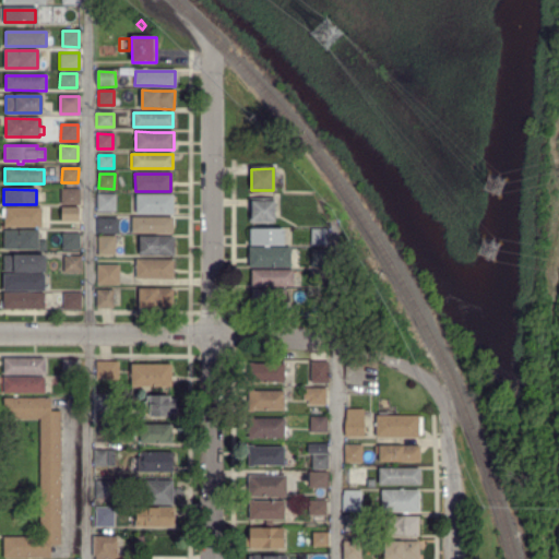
[(79,204),(61,204),(61,190),(79,190),(79,204)]
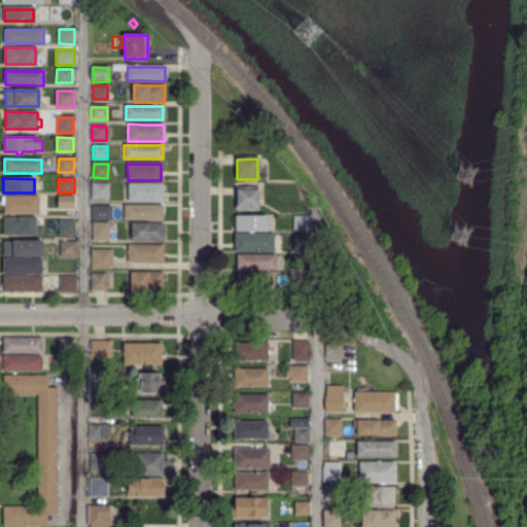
[(108,199),(92,199),(92,183),(108,183),(108,199)]
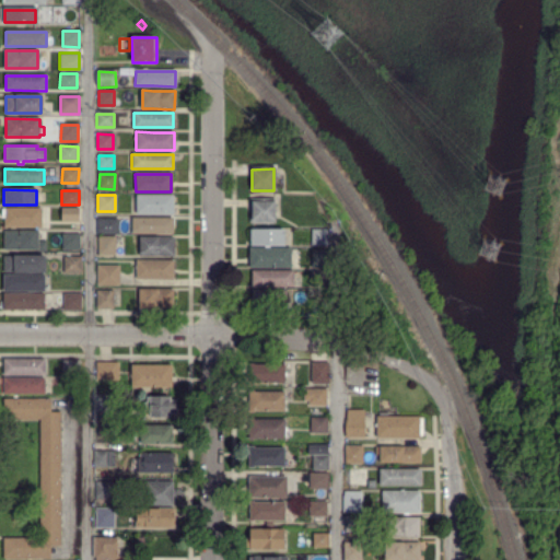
[(173,213),(152,213),(136,213),(136,212),(130,212),(130,200),(137,200),(137,196),(152,196),(173,196),(173,213)]
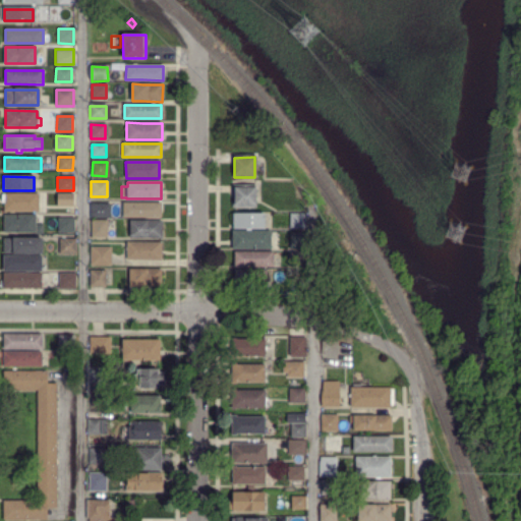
[(233,208),(233,187),(255,188),(255,207),(233,208)]
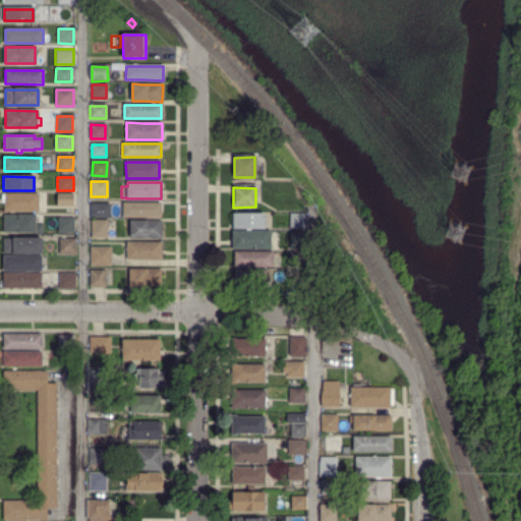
[(38,211),(4,211),(4,203),(2,203),(2,194),(4,194),(38,193),(38,211)]
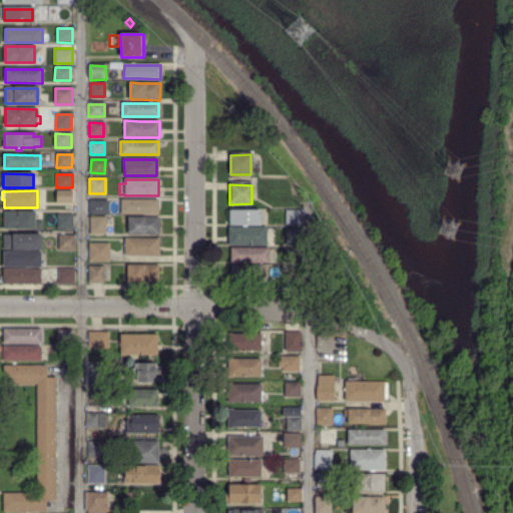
[(56,203),(56,190),(72,190),(71,202),(56,203)]
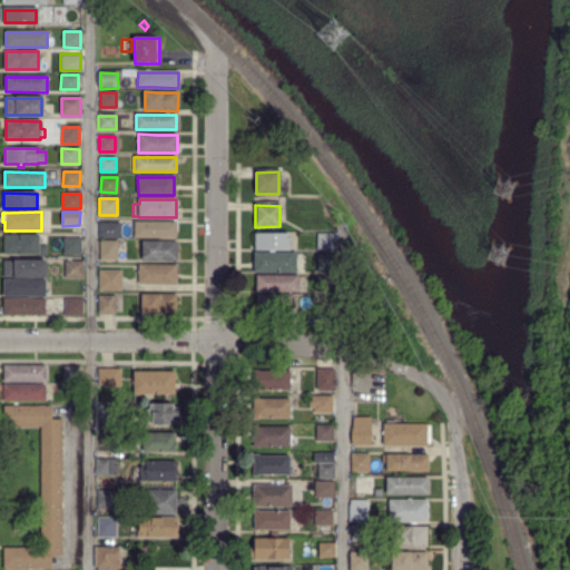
[(176,237),(155,237),(135,237),(135,223),(155,223),(176,223),(176,237)]
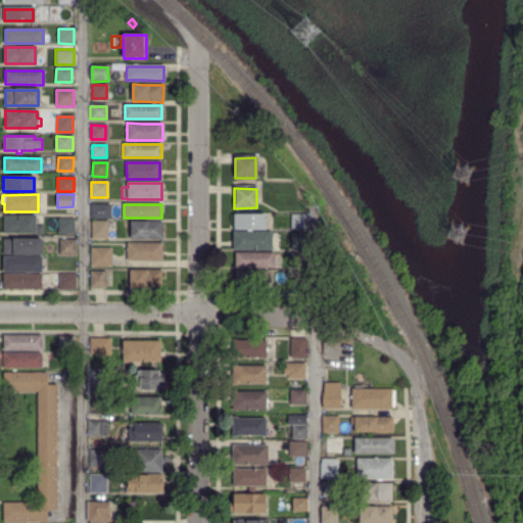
[(92,219),(92,205),(106,205),(106,219),(92,219)]
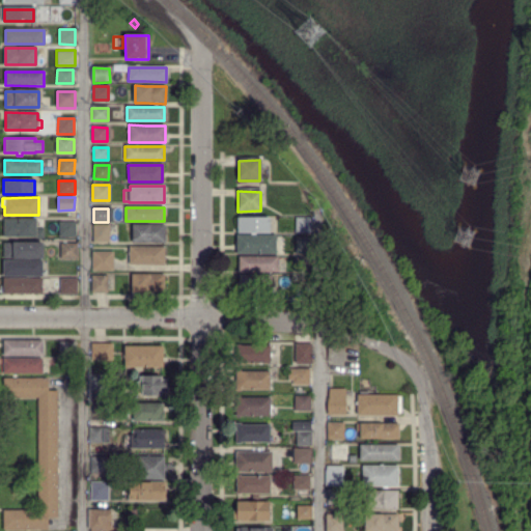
[(298,232),(298,217),(311,217),(311,232),(298,232)]
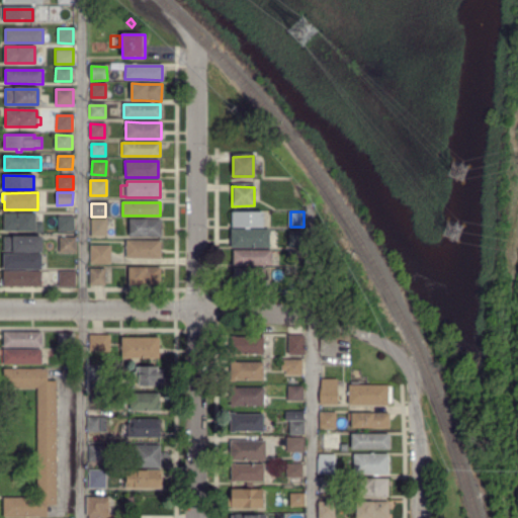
[(233,227),(233,213),(262,213),(262,227),(233,227)]
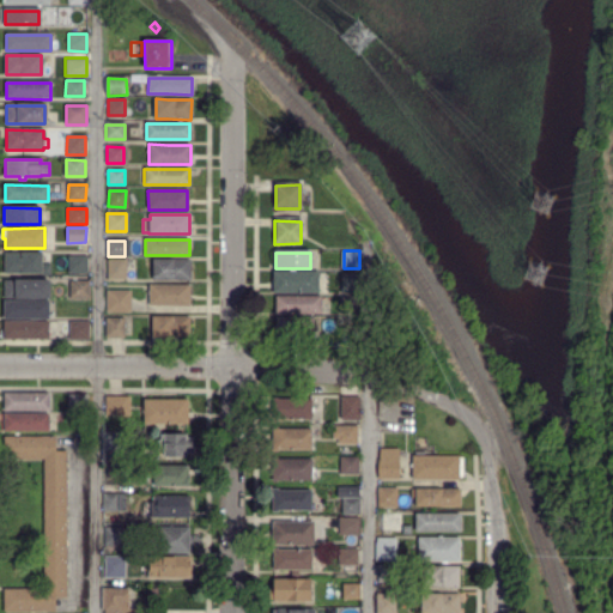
[(50,275),(42,275),(42,273),(5,272),(5,254),(41,254),(41,265),(50,265),(50,275)]
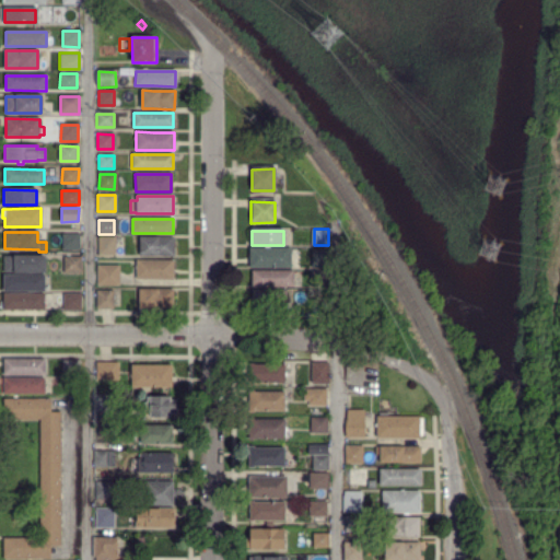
[(79,251),(62,251),(62,234),(79,234),(79,251)]
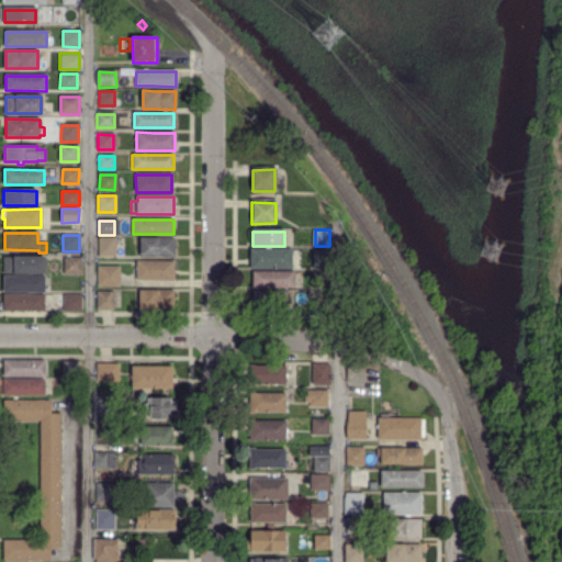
[(98,254),(98,239),(117,238),(117,253),(98,254)]
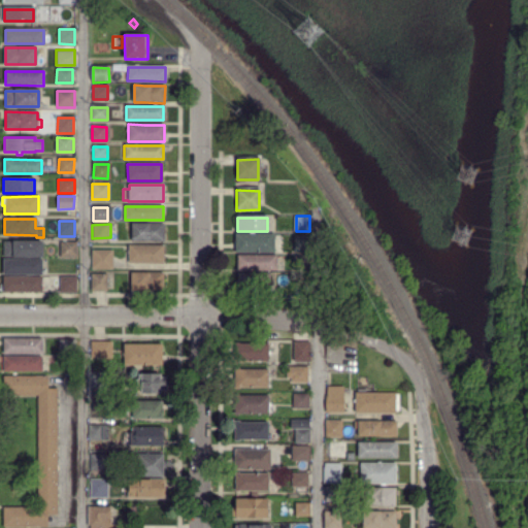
[(143,241),(131,240),(132,224),(143,224),(163,224),(163,240),(143,241)]
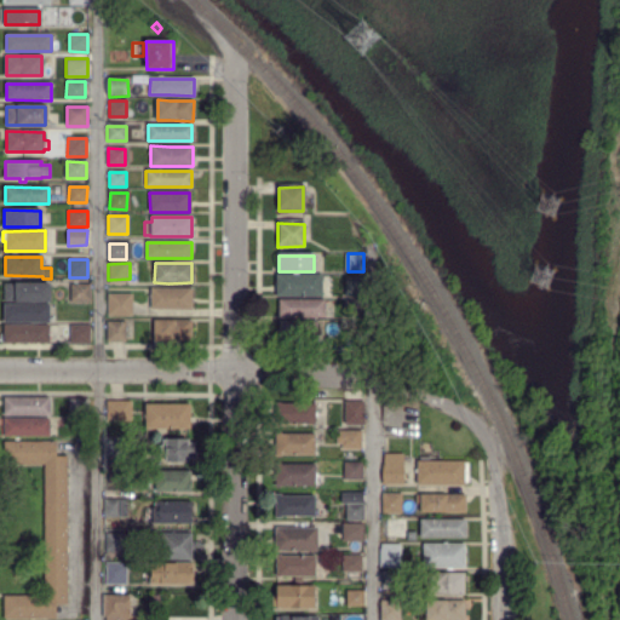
[(276,297),(276,276),(321,276),(321,297),(276,297)]
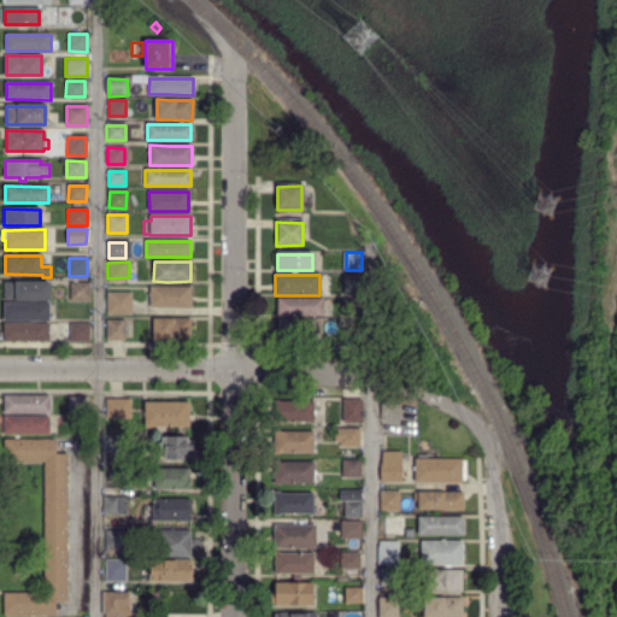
[(360,294),(344,294),(344,277),(360,277),(360,294)]
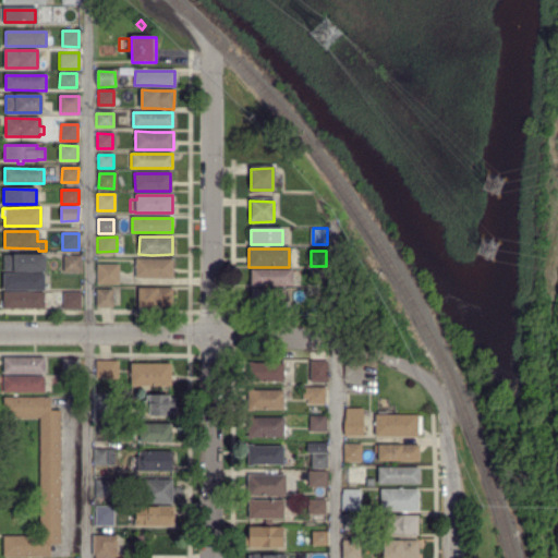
[(45,271),(4,271),(4,255),(44,255),(45,271)]
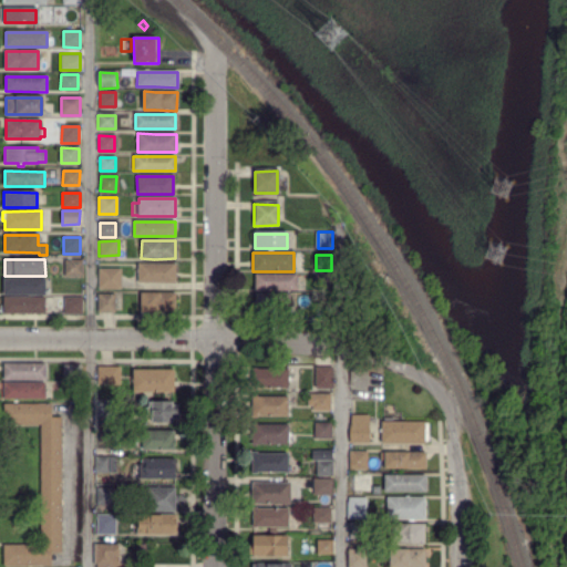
[(81,276),(64,276),(64,261),(82,261),(81,276)]
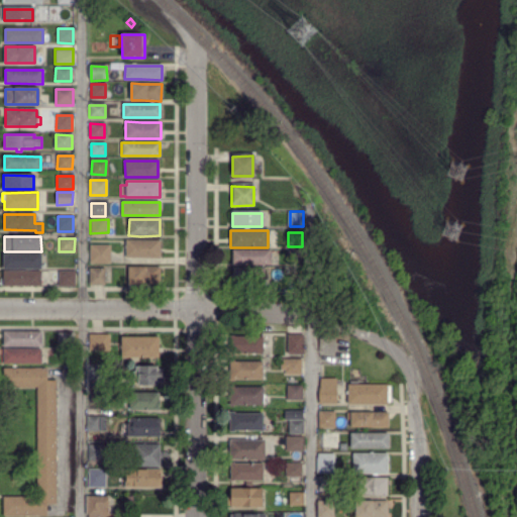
[(160,257),(140,257),(126,257),(126,241),(140,241),(160,241),(160,257)]
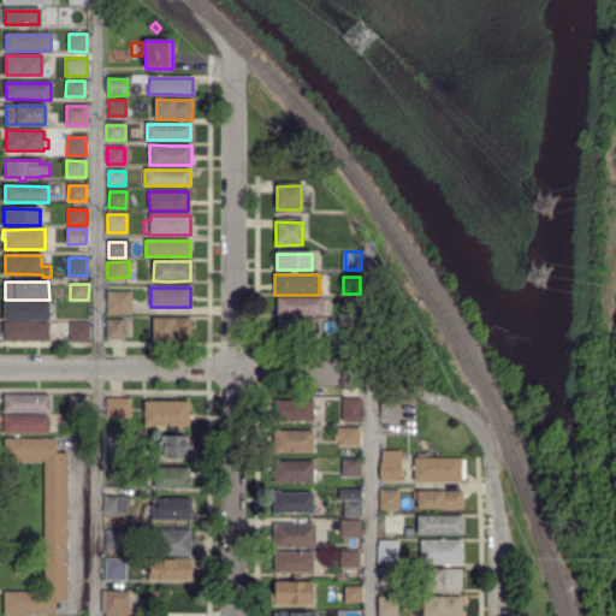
[(131,314),(108,314),(108,294),(131,294),(131,314)]
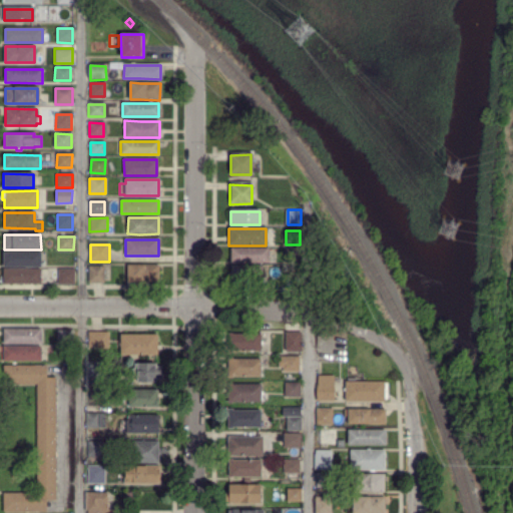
[(285,262),(285,248),(300,248),(300,262),(285,262)]
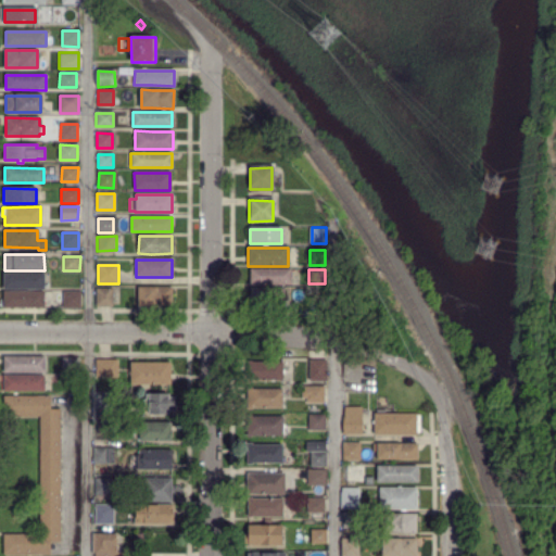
[(251,285),(251,270),(290,270),(290,285),(251,285)]
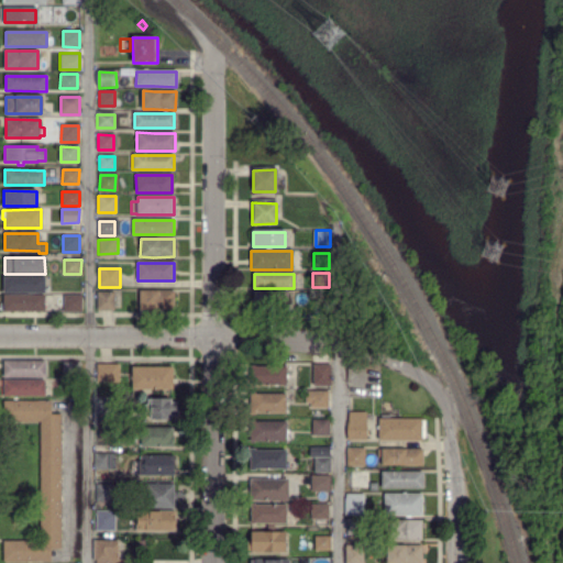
[(3,293),(3,277),(44,278),(44,293),(3,293)]
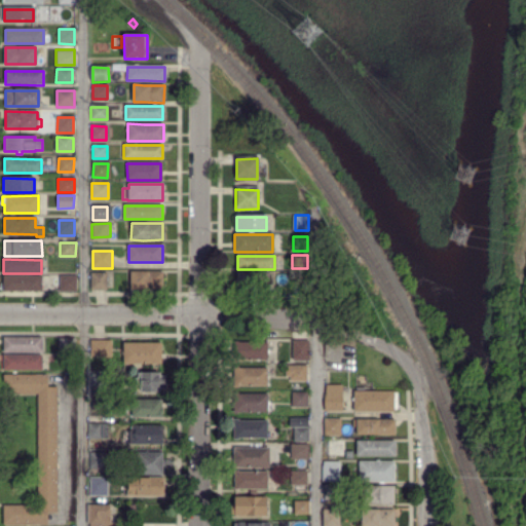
[(142,290),(130,290),(130,273),(142,273),(161,273),(161,290),(142,290)]
